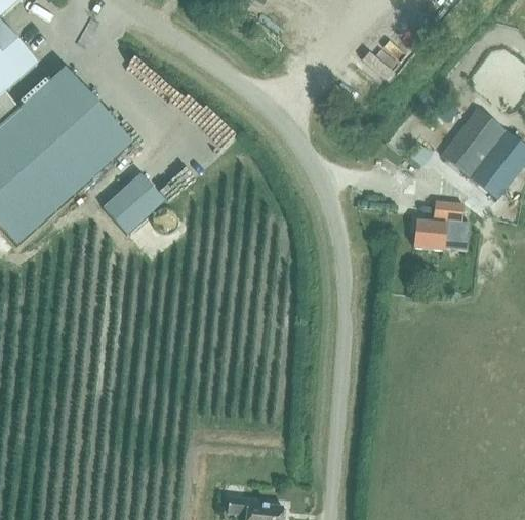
[(0,0),(0,95),(35,66),(39,62),(0,16),(0,15),(17,0),(0,0)]
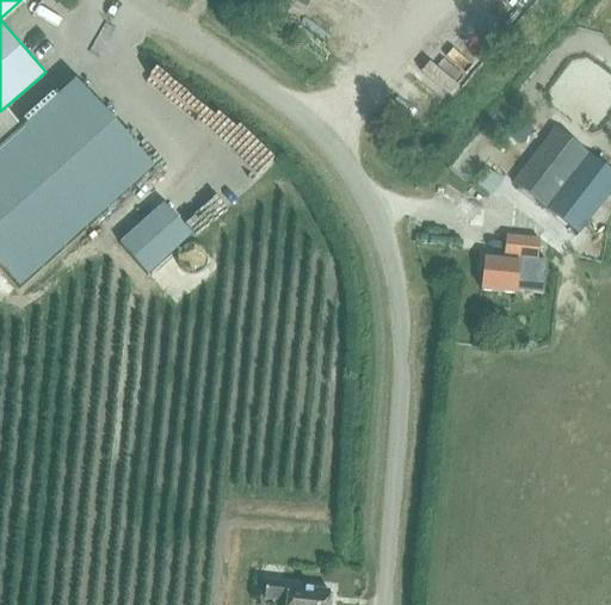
[(449,43),(430,71),(444,80),(462,51),(449,43)]
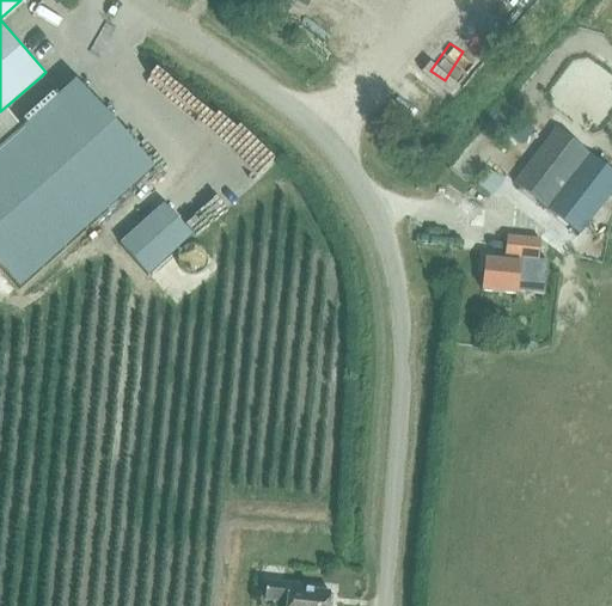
[(0,263),(19,285),(153,165),(75,79),(0,146),(0,263)]
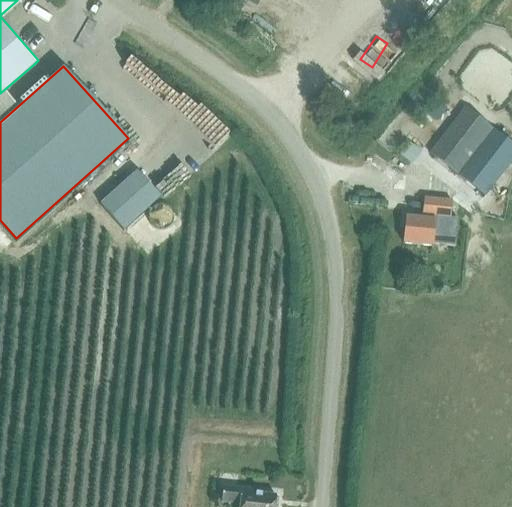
[(468,103),(431,150),(458,172),(485,193),(511,159),(511,138),(496,125),(468,103)]
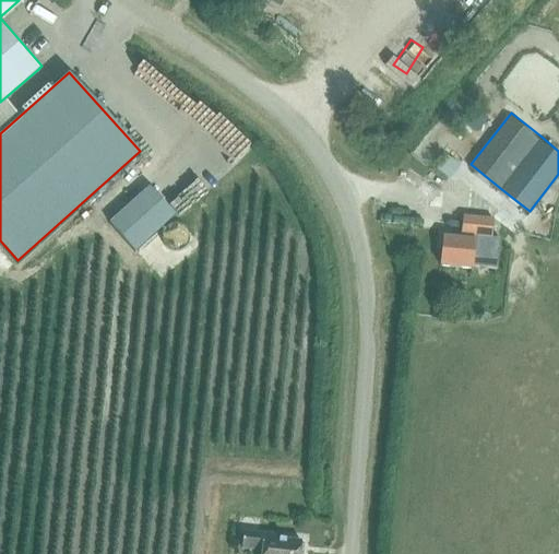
[(150,184),(109,220),(134,248),(175,212),(150,184)]
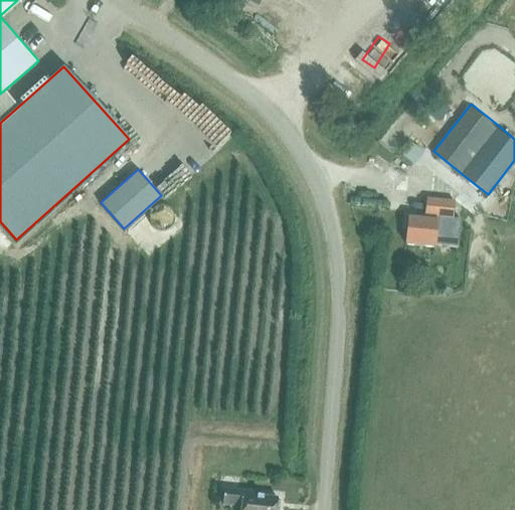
[(407,215),(404,241),(435,244),(435,241),(457,244),(460,216),(452,215),(454,198),(417,195),(415,216),(407,215)]
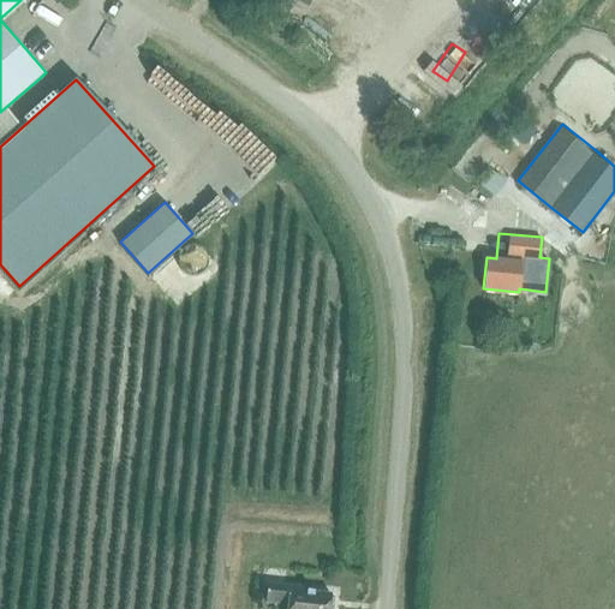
[(266,598),(290,601),(287,608),(332,608),(334,591),(308,589),(309,581),(268,578),(266,598)]
